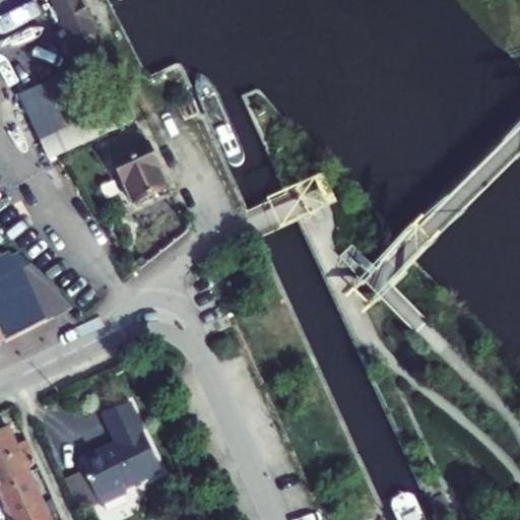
[(35,0),(45,20),(59,14),(78,56),(70,60),(74,69),(106,55),(80,0),(35,0)]
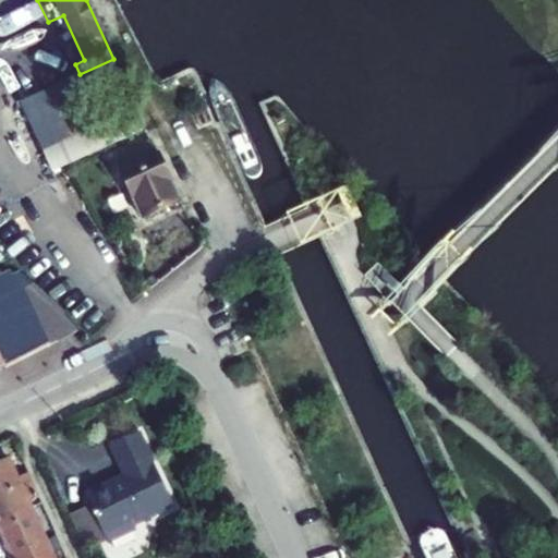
[(22,100),(51,171),(124,141),(116,121),(89,132),(68,81),(22,100)]
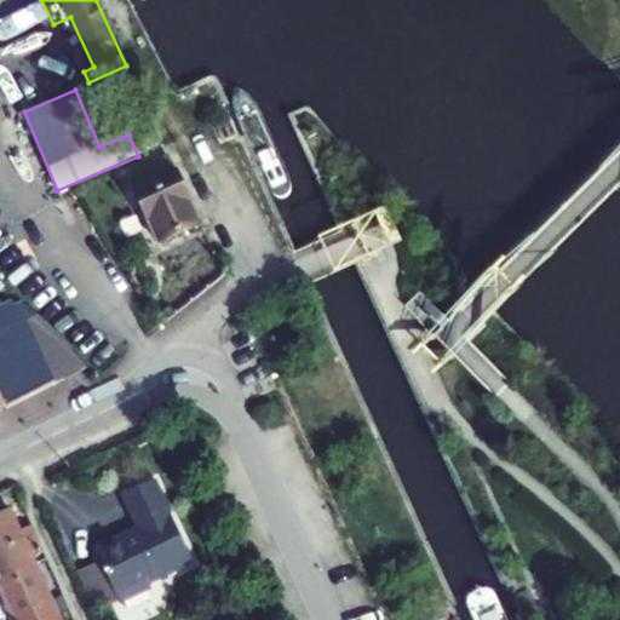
[(135,191),(159,244),(200,224),(176,171),(174,172),(168,158),(128,176),(135,191)]
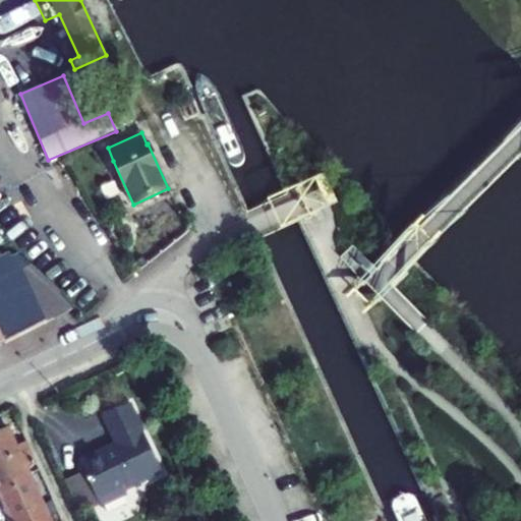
[(0,346),(46,323),(43,316),(19,271),(31,266),(4,241),(0,244),(0,346)]
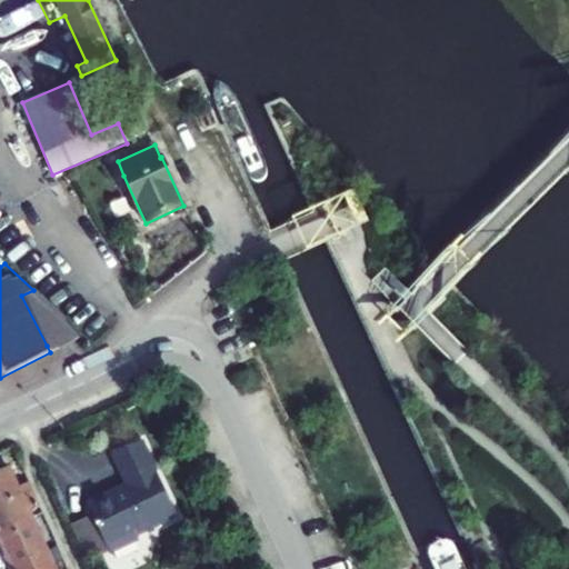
[(76,330),(33,290),(21,296),(47,346),(76,330)]
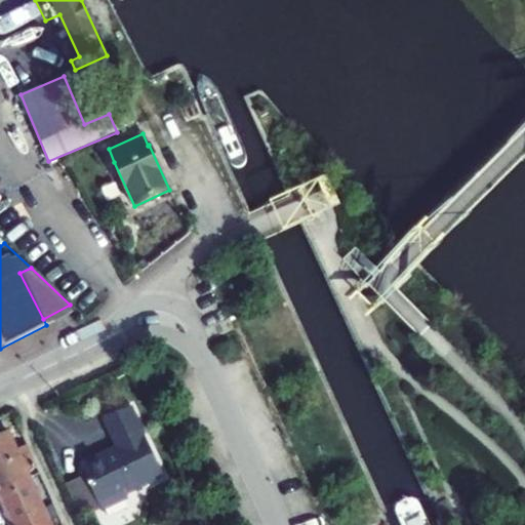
[(80,466),(101,512),(128,499),(126,496),(164,479),(132,409),(105,421),(118,449),(80,466)]
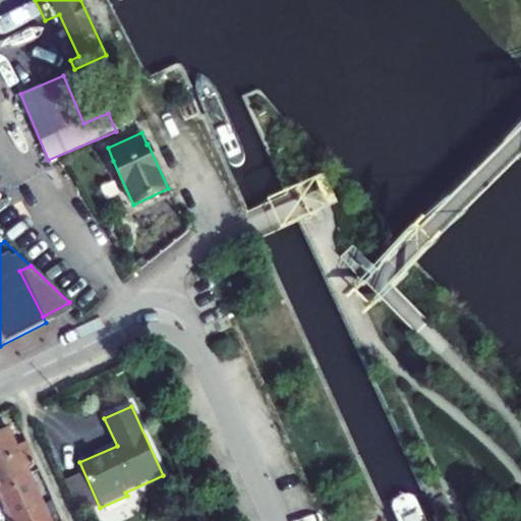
[(37,465),(26,442),(16,448),(7,428),(0,431),(0,486),(29,474),(26,470),(37,465)]
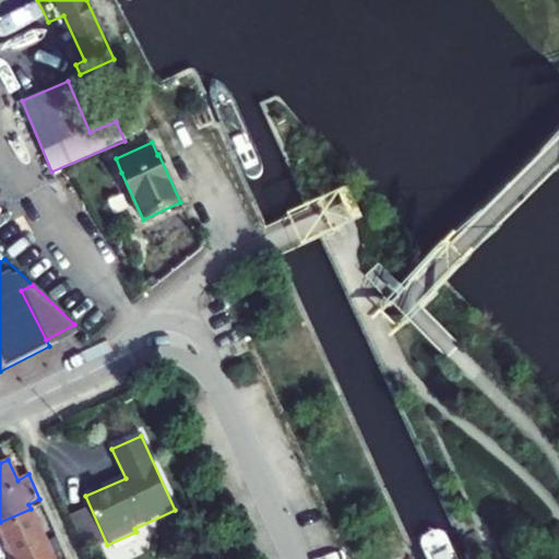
[(0,522),(0,530),(13,558),(43,558),(51,556),(31,509),(0,522)]
